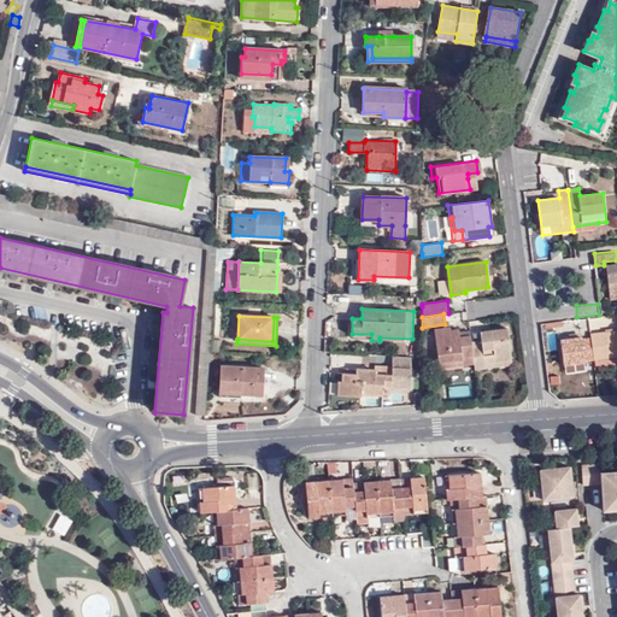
[(472,347),(471,342),(470,331),(462,333),(459,330),(451,330),(451,328),(435,330),(440,360),(462,358),(462,364),(474,362),(472,347)]
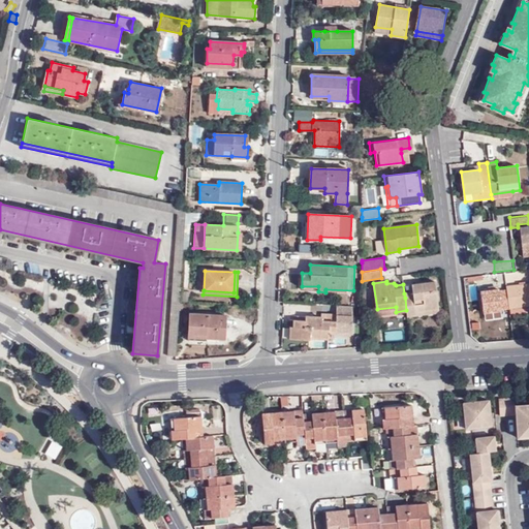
[(405,298),(406,310),(407,317),(417,316),(417,312),(440,310),(437,282),(412,285),(413,292),(414,297),(405,298)]
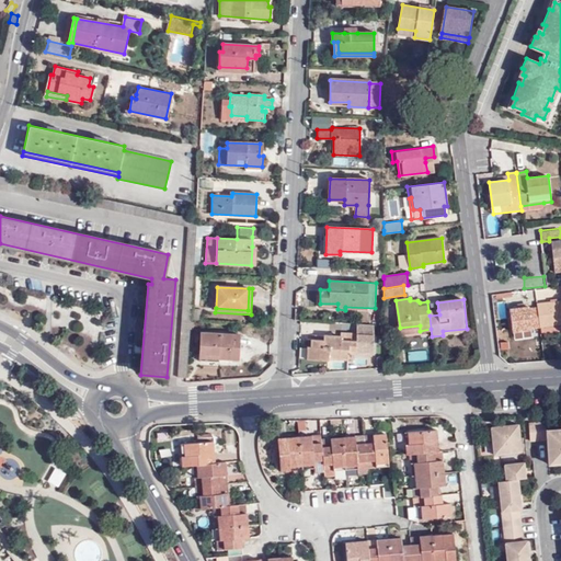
[(560,299),(537,304),(537,308),(539,327),(560,323),(560,299)]
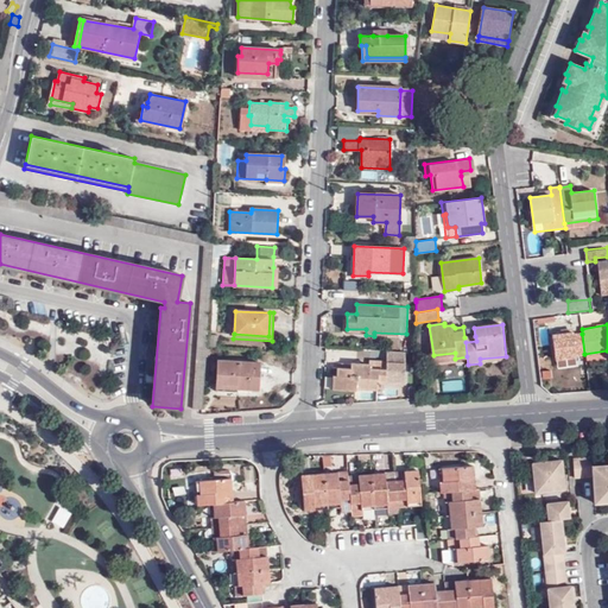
[(537,348),(549,347),(545,325),(534,327),(537,348)]
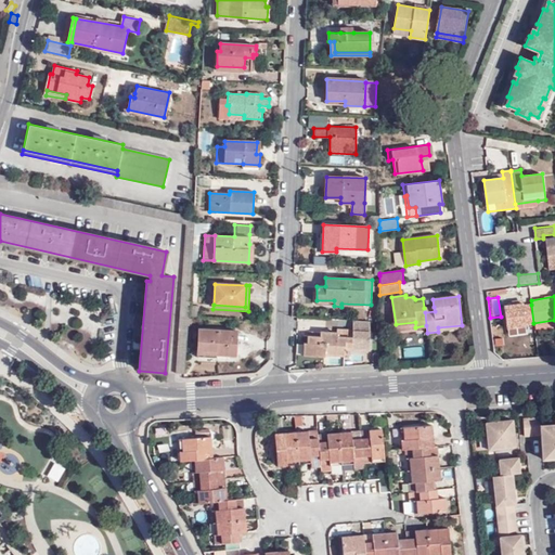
[(526,324),(533,323),(531,305),(523,306),(523,304),(504,306),(506,327),(508,327),(520,326),(526,325),(526,324)]
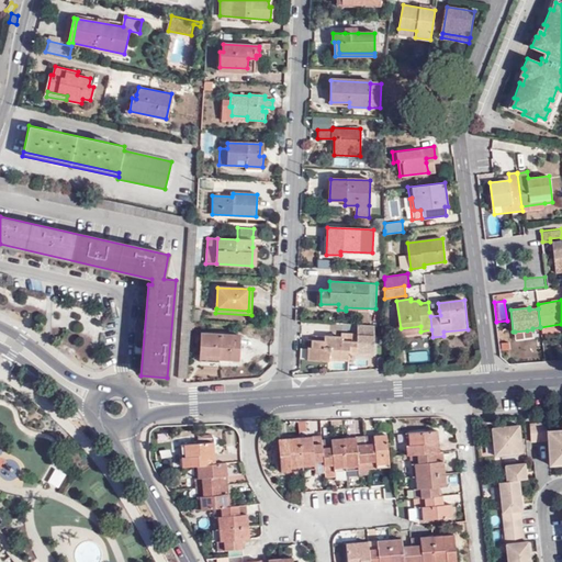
[(329,333),(329,323),(307,323),(307,333),(329,333)]
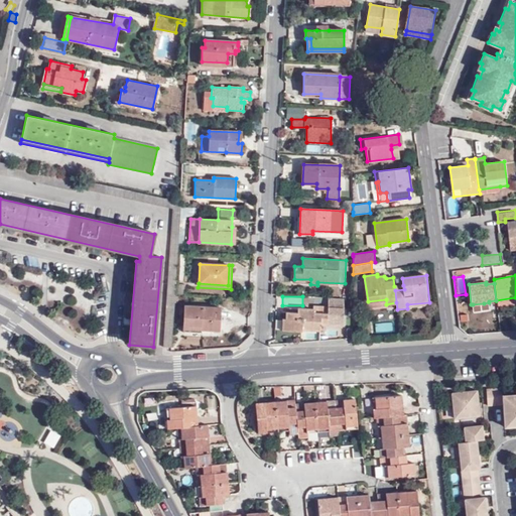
[(221,308),(185,306),(184,326),(203,327),(203,330),(220,331),(221,308)]
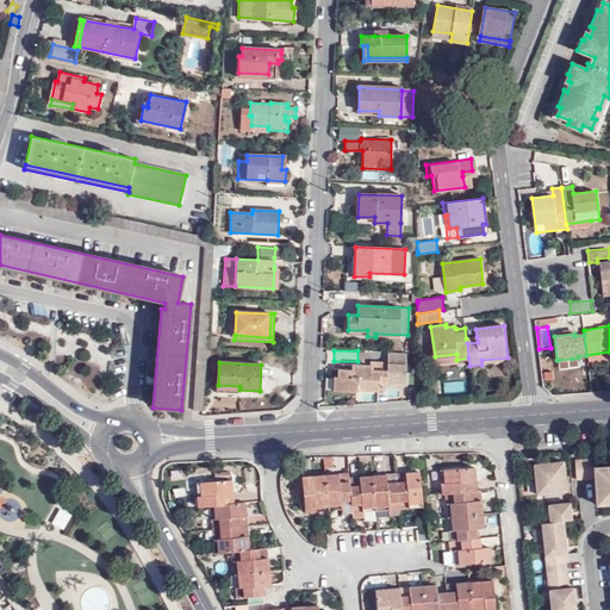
[(240,390),(240,386),(218,385),(217,393),(240,394),(240,390)]
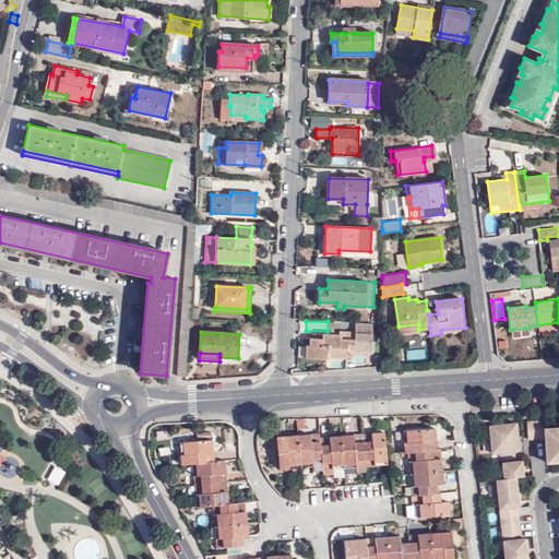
[(345,366),(344,357),(331,357),(332,367),(345,366)]
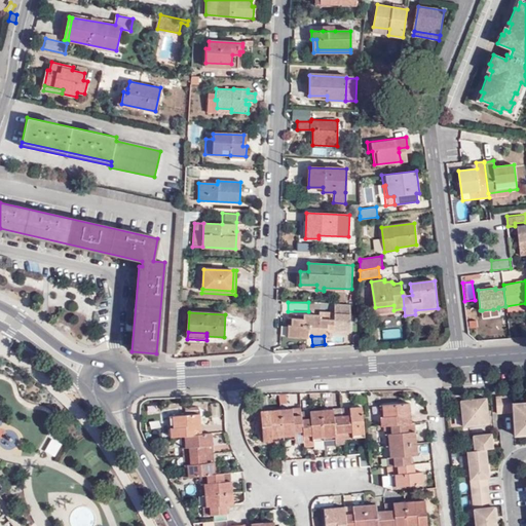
[(525,405),(513,407),(512,398),(497,400),(498,417),(514,415),(515,434),(525,433),(525,405)]
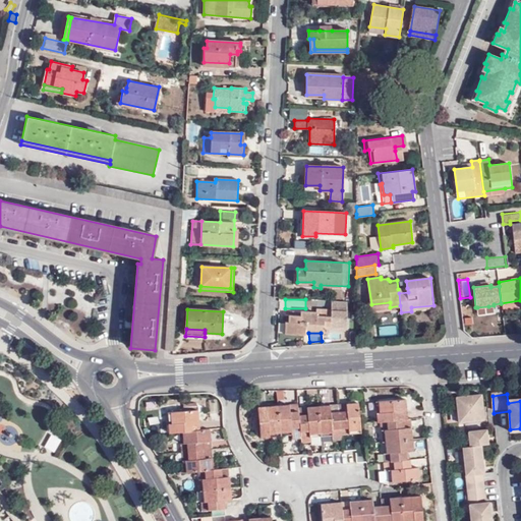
[(485,422),(482,397),(457,400),(460,425),(485,422)]
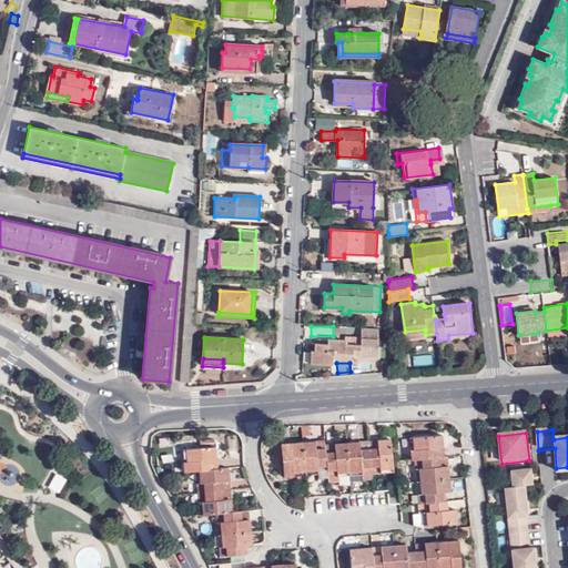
[(444,457),(442,435),(413,437),(414,449),(409,449),(411,459),(422,459),(422,467),(415,468),(417,504),(422,504),(429,504),(429,513),(423,513),(424,525),(456,523),(455,509),(448,510),(447,500),(443,500),(442,493),(450,492),(447,456),(444,457)]
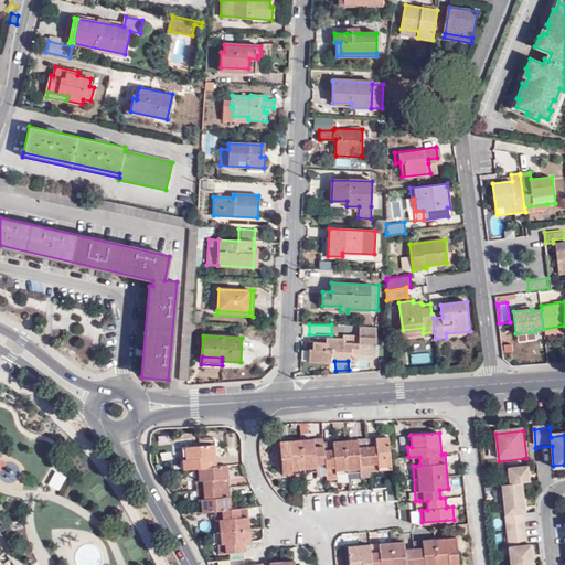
[(390,470),(387,438),(375,439),(376,446),(368,446),(358,447),(358,444),(356,440),(332,443),(333,449),(323,450),(323,447),(315,448),(313,439),(289,441),(289,454),(280,454),(281,470),(291,470),(291,473),(326,470),(326,468),(336,468),(336,475),(360,472),(359,466),(369,465),(370,471),(390,470)]
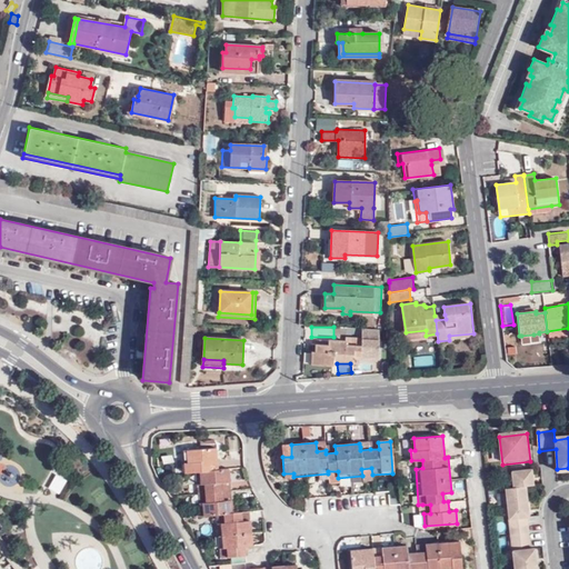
[(325,446),(325,441),(316,442),(317,451),(326,450),(325,446)]
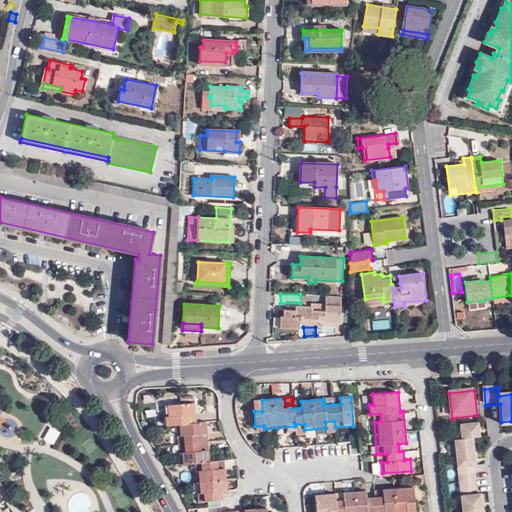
[(262,400),(253,400),(254,411),(262,411),(262,400)]
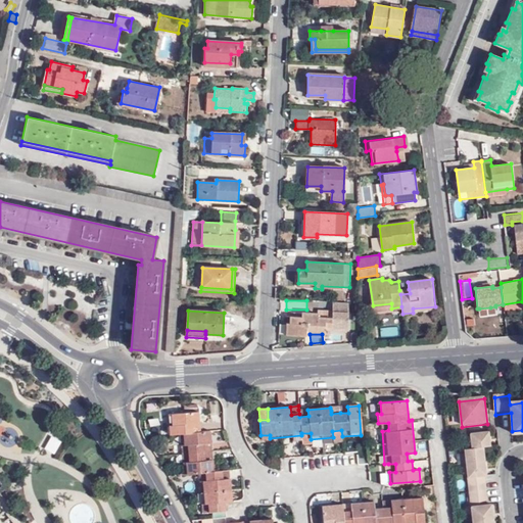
[(224,503),(227,502),(230,502),(229,478),(221,478),(221,471),(212,471),(211,460),(204,460),(204,452),(203,443),(209,443),(208,431),(198,431),(189,432),(188,425),(198,424),(197,412),(167,415),(168,425),(172,425),(172,434),(179,434),(183,474),(198,473),(204,473),(205,480),(199,482),(201,505),(207,504),(208,512),(224,511),(224,503)]
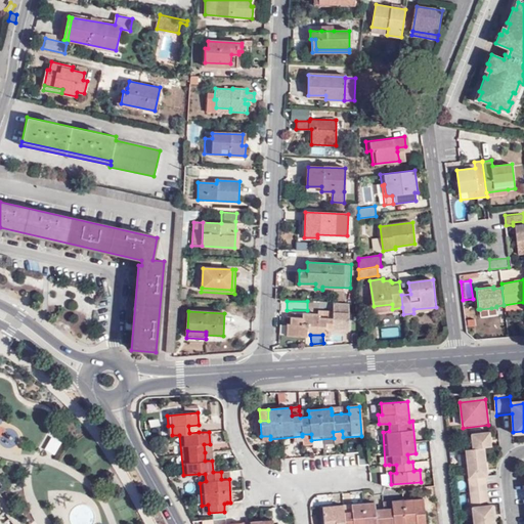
[(199,432),(199,425),(188,426),(189,433),(199,432)]
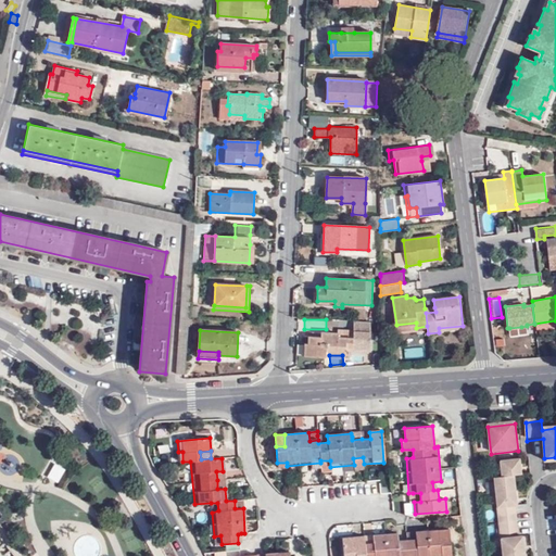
[(501,463),(503,480),(495,480),(504,555),(526,555),(523,538),(519,539),(516,508),(518,508),(515,478),(523,477),(521,460),(501,463)]
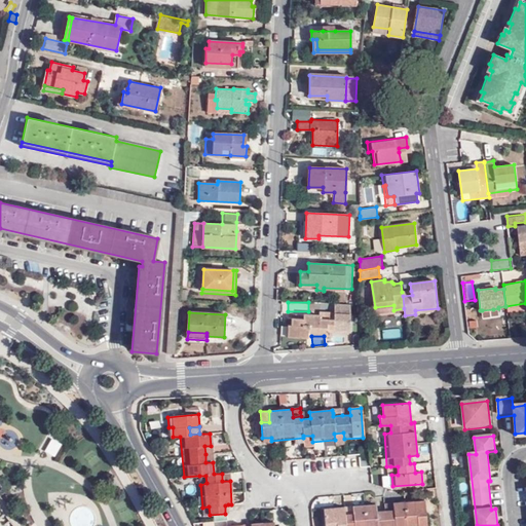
[(230,481),(229,473),(222,474),(222,481),(230,481)]
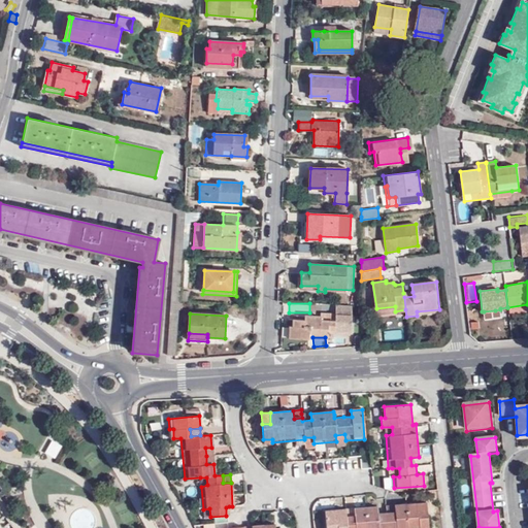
[(428,522),(426,502),(418,503),(420,522),(428,522)]
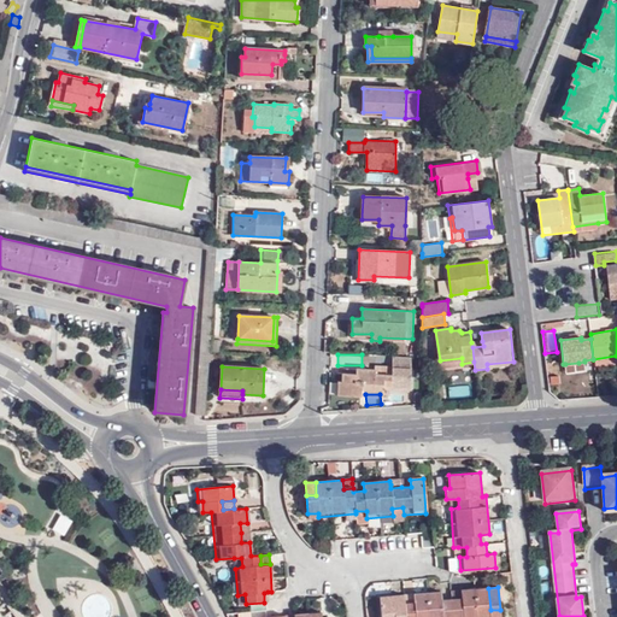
[(489,616),(500,615),(500,610),(491,610),(488,588),(460,591),(460,598),(451,599),(451,601),(441,603),(441,600),(441,592),(413,594),(415,601),(415,605),(405,605),(404,603),(404,595),(380,597),(381,616),(489,616)]
